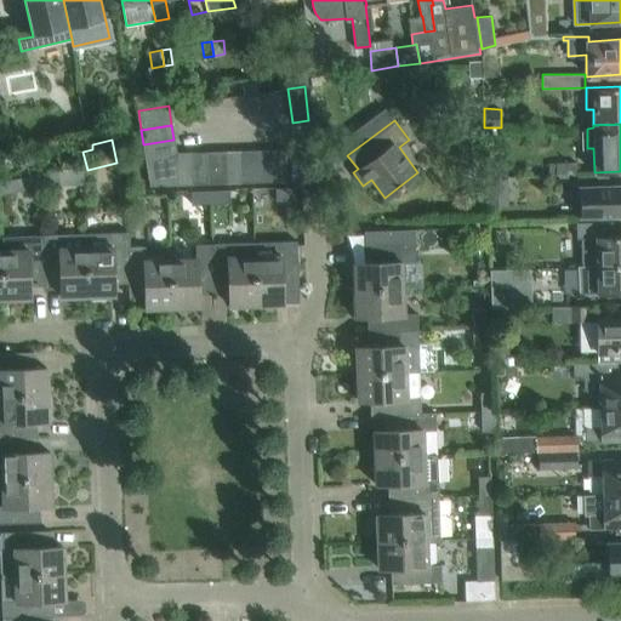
[(181,184),(178,152),(176,153),(174,140),(143,144),(151,186),(181,184)]
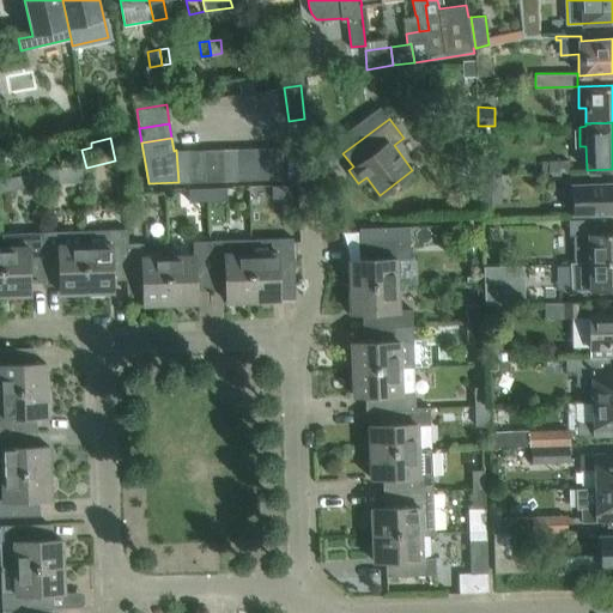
[(268,178),(267,147),(253,149),(254,180),(268,178)]
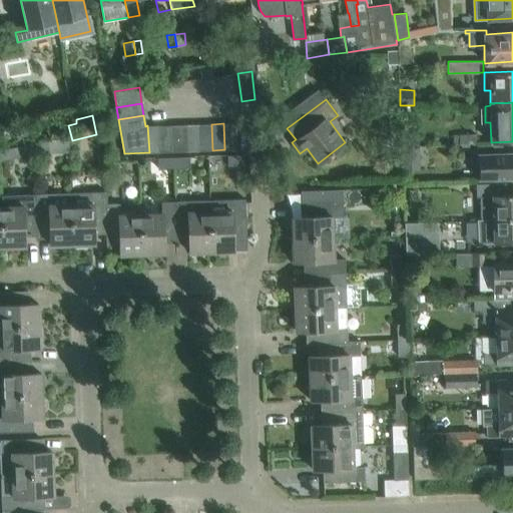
[(236,149),(235,123),(223,123),(224,149),(236,149)]
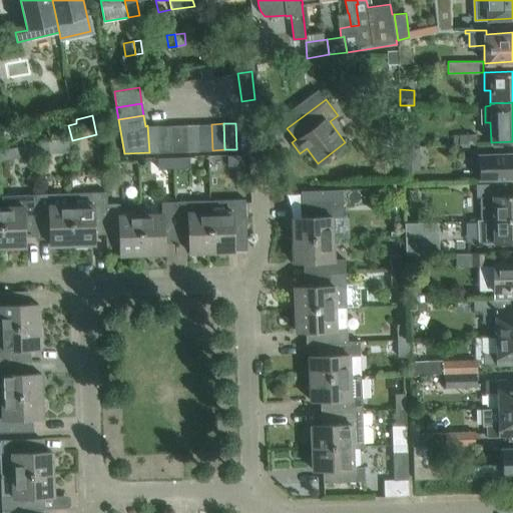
[(187,150),(186,124),(173,125),(174,151),(187,150)]
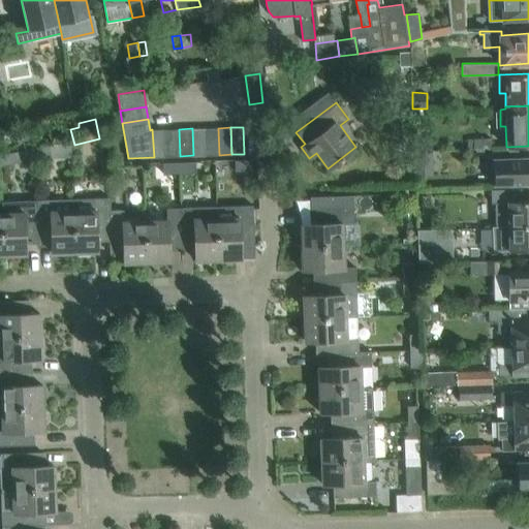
[(206,155),(206,128),(192,128),(193,155),(206,155)]
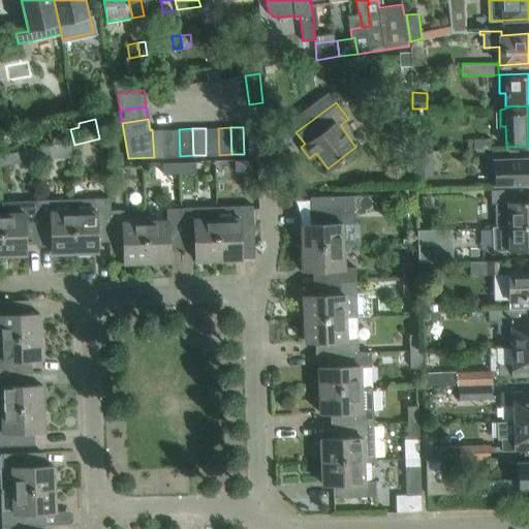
[(219,155),(218,128),(206,128),(206,155),(219,155)]
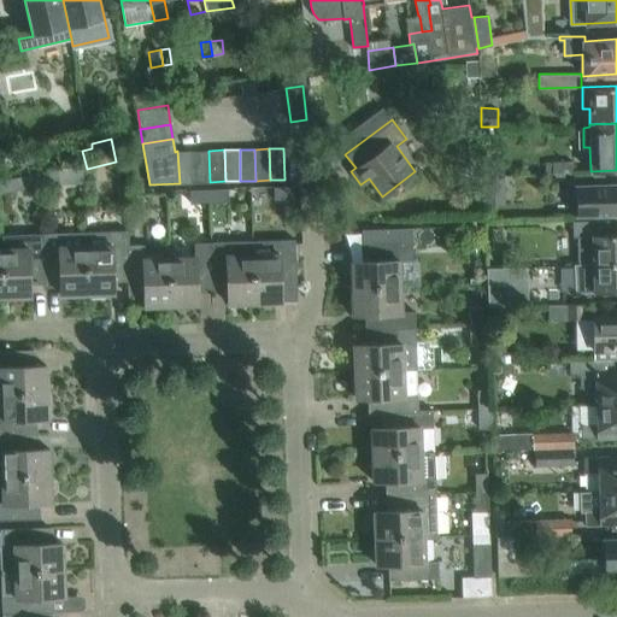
[(194,182),(193,151),(177,151),(180,183),(194,182)]
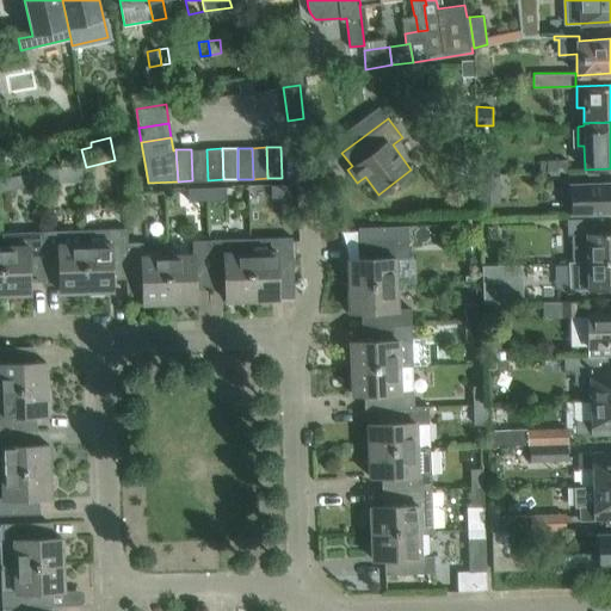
[(208,180),(207,149),(191,149),(192,180),(208,180)]
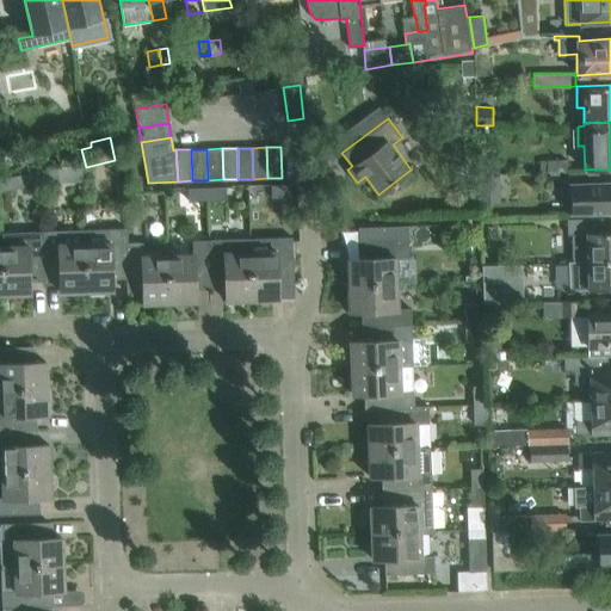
[(567,159),(548,159),(548,171),(567,171),(567,159)]
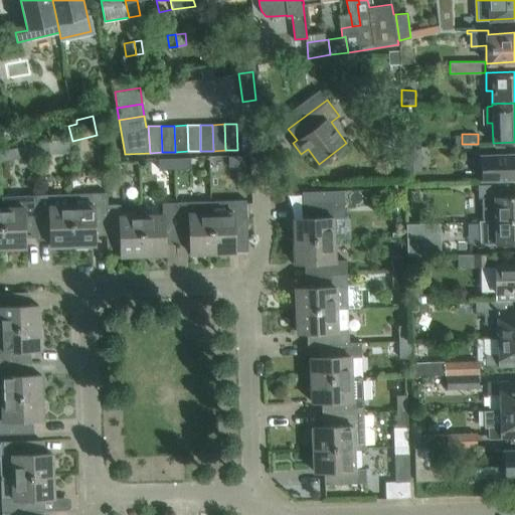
[(50,151),(48,141),(32,144),(34,154),(50,151)]
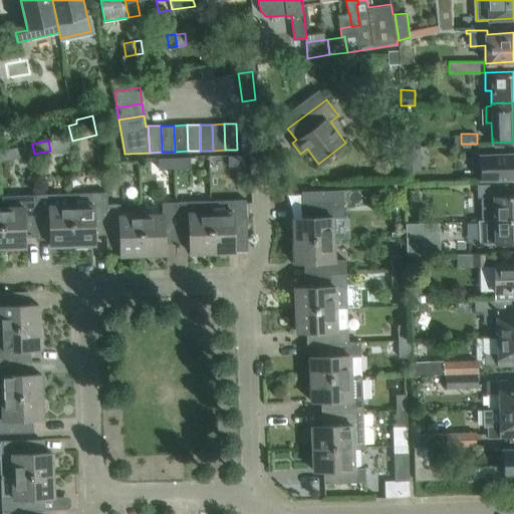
[(0,161),(34,154),(32,144),(0,150),(0,161)]
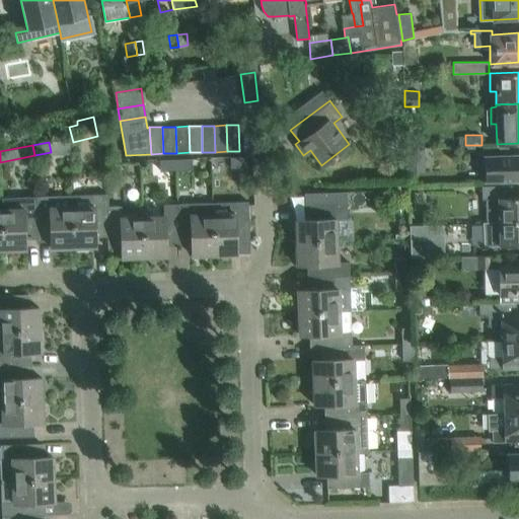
[(445,159),(445,146),(416,147),(416,160),(445,159)]
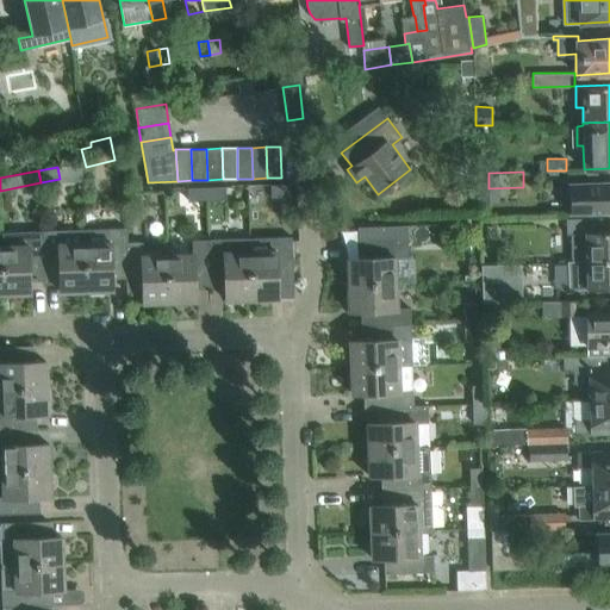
[(609,181),(568,182),(570,215),(586,213),(609,212),(609,181)]
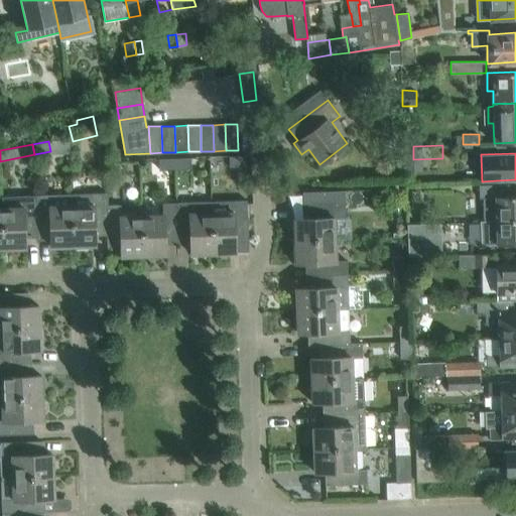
[(246,166),(246,155),(229,156),(230,166),(246,166)]
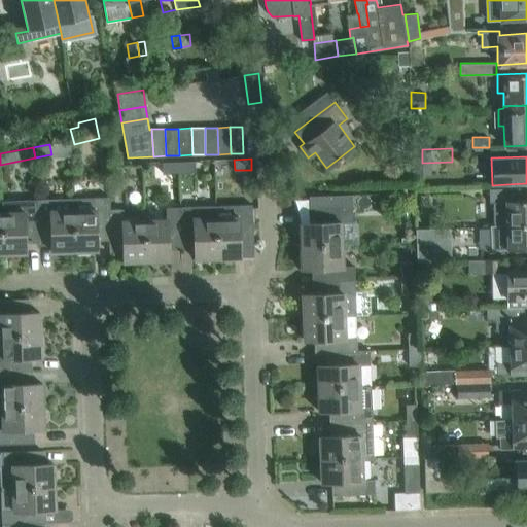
[(196,171),(196,161),(179,162),(179,172),(196,171)]
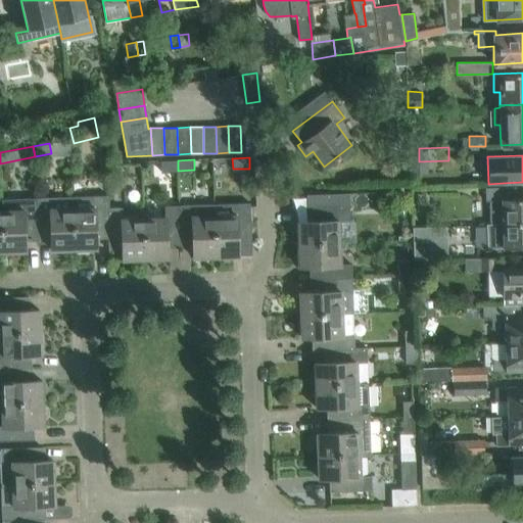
[(178,171),(178,160),(161,160),(161,171),(178,171)]
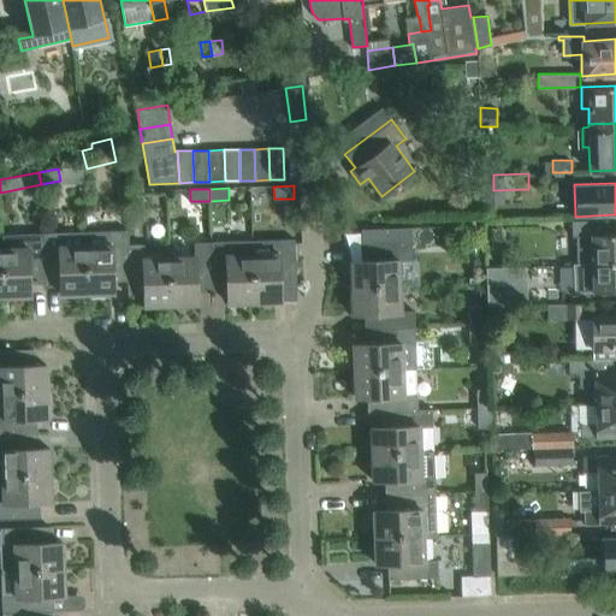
[(615,262),(615,232),(608,234),(608,219),(572,220),(573,236),(578,236),(578,264),(615,262)]
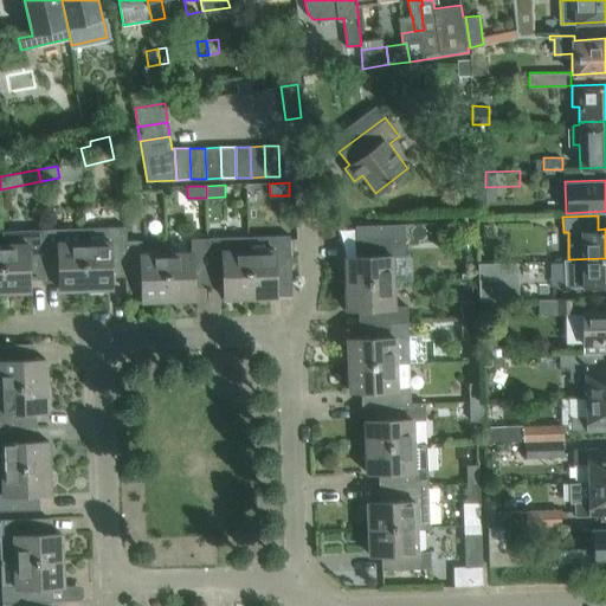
[(406,256),(405,224),(355,226),(356,257),(345,257),(345,283),(395,281),(394,256),(406,256)]
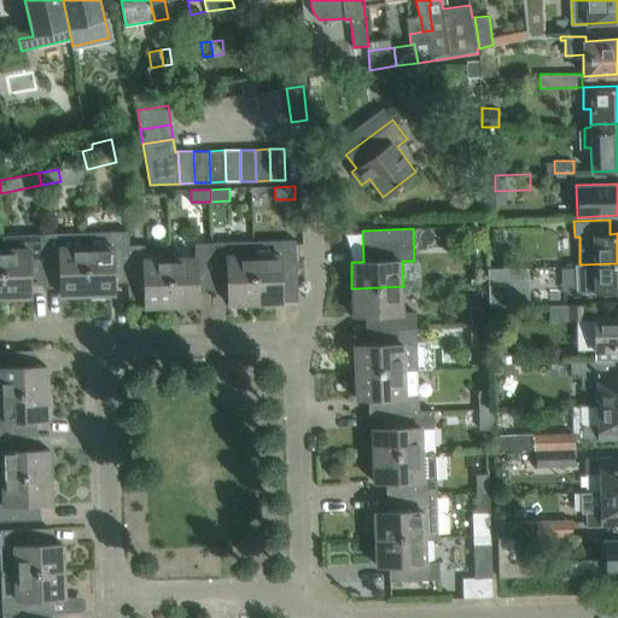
[(128,244),(129,244),(128,231),(85,232),(87,295),(114,293),(114,283),(128,281),(129,281),(128,244)]
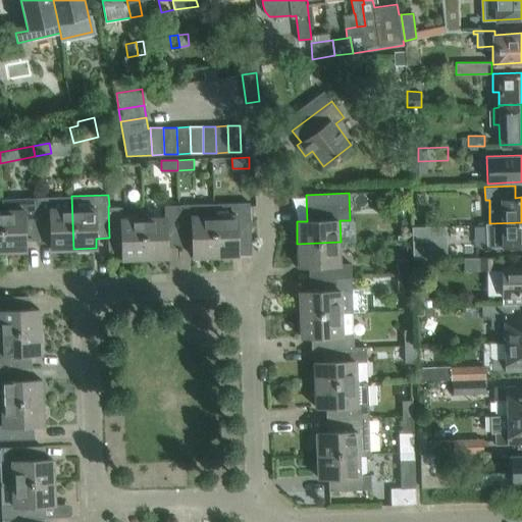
[(73,249),(71,196),(37,197),(38,240),(50,240),(51,250),(73,249)]
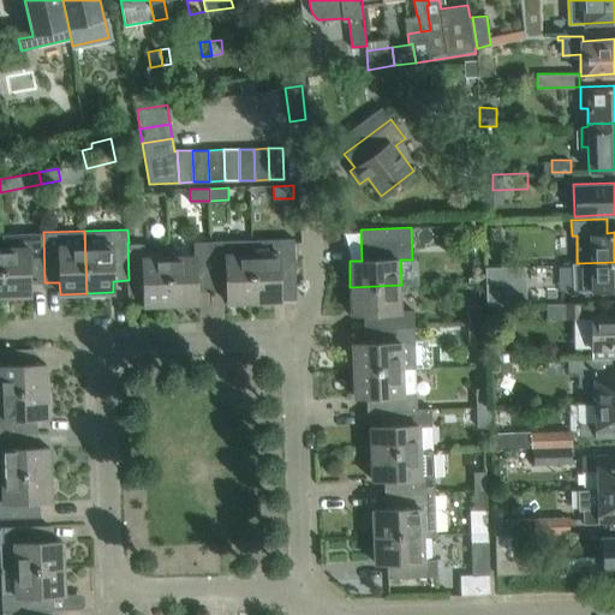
[(45,282),(43,232),(3,233),(3,245),(1,245),(4,297),(30,296),(30,284),(45,282)]
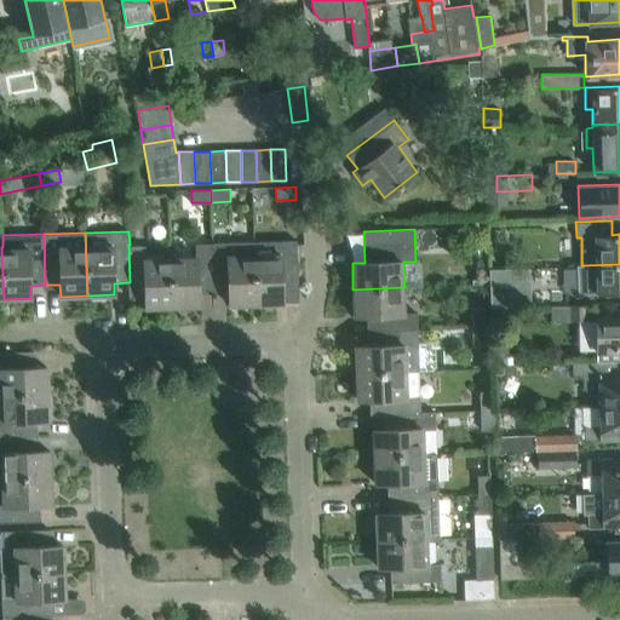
[(298,303),(296,240),(253,241),(256,305),(298,303)]
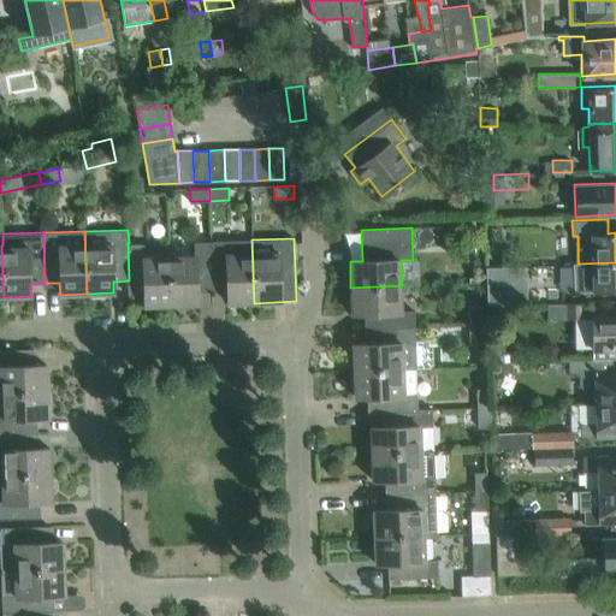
[(254,303),(252,240),(211,241),(212,292),(226,291),(226,303),(254,303)]
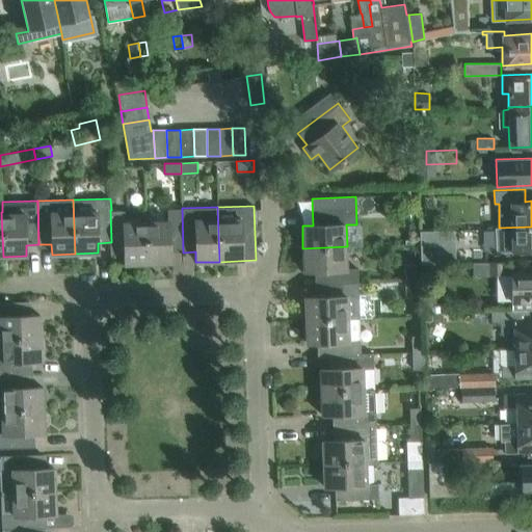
[(183,253),(182,208),(167,209),(167,219),(145,219),(148,264),(170,263),(169,253),(183,253)]
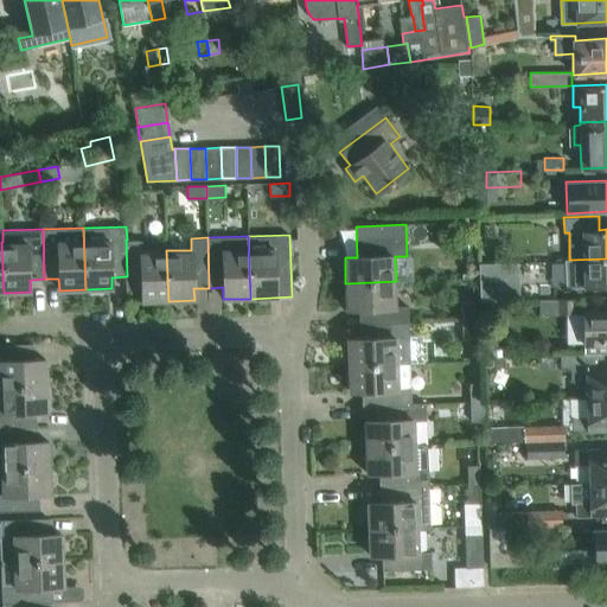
[(168,301),(166,250),(142,251),(142,240),(127,240),(126,240),(127,276),(126,276),(126,291),(141,289),(141,301),(168,301)]
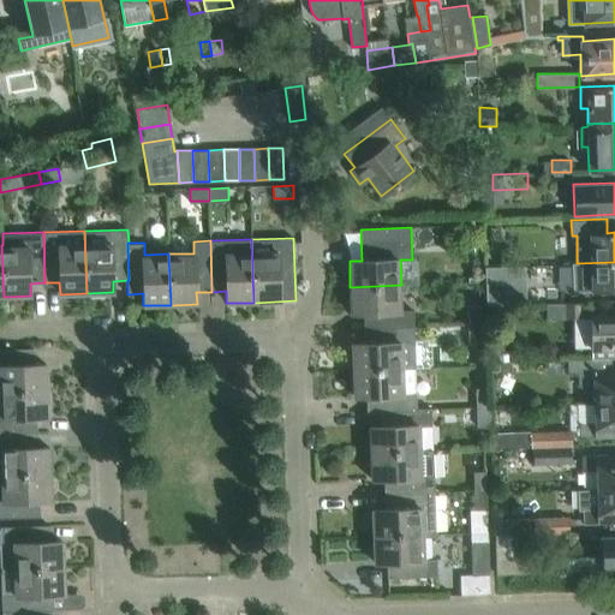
[(614,262),(577,263),(572,263),(573,292),(614,290),(614,262)]
